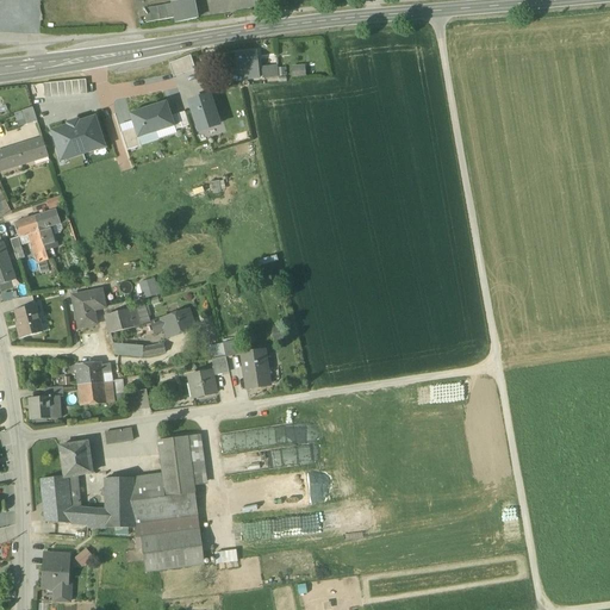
[(24,0),(24,2),(23,2),(24,24),(38,23),(37,0),(24,0)]
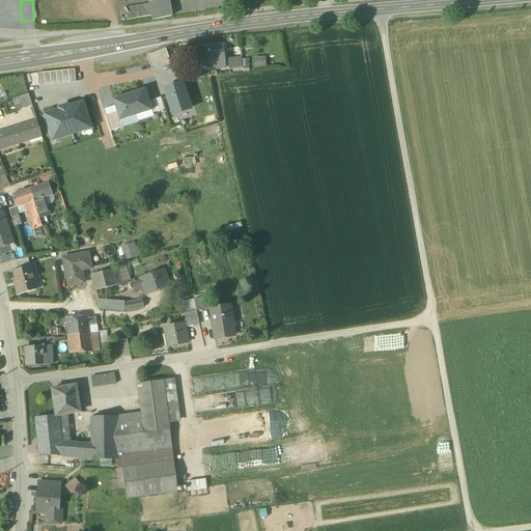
[(159,0),(149,2),(149,3),(151,16),(152,21),(171,17),(167,0),(159,0)]
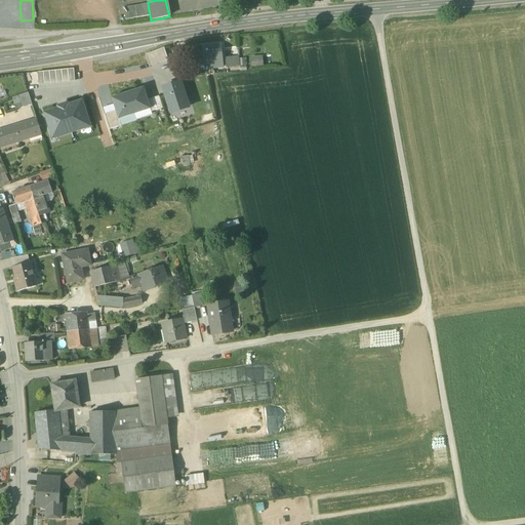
[(138,18),(150,15),(148,3),(135,6),(138,17),(138,18)]
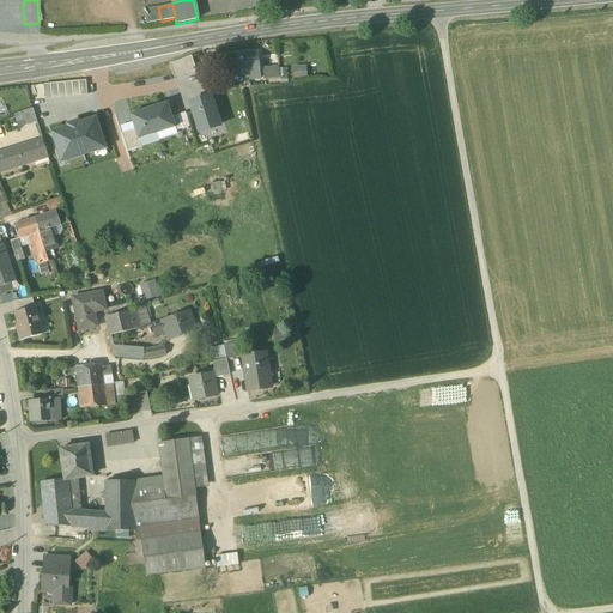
[(147,24),(162,20),(158,7),(144,10),(147,24)]
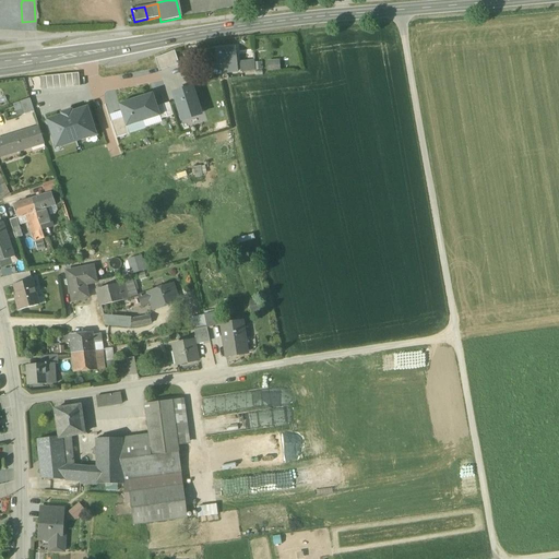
[(215,50),(216,67),(236,66),(235,48),(215,50)]
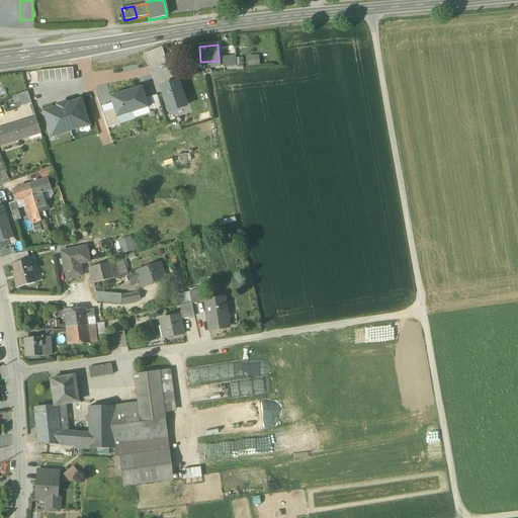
[(162,48),(144,55),(147,66),(166,60),(162,48)]
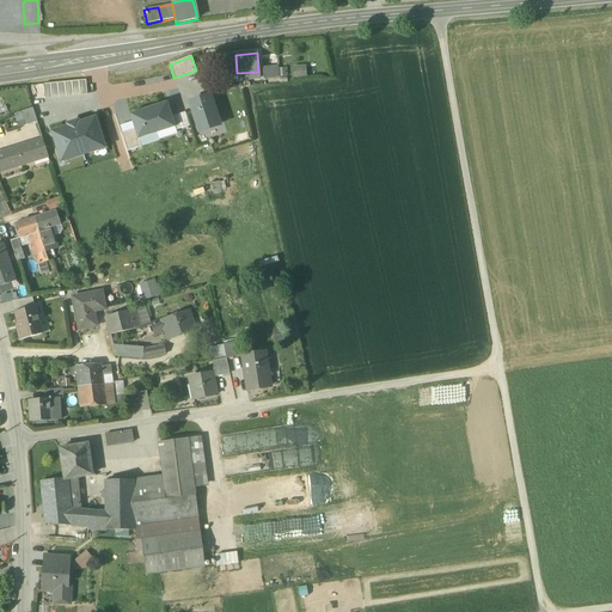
[(292,65),(292,77),(305,77),(305,65),(292,65)]
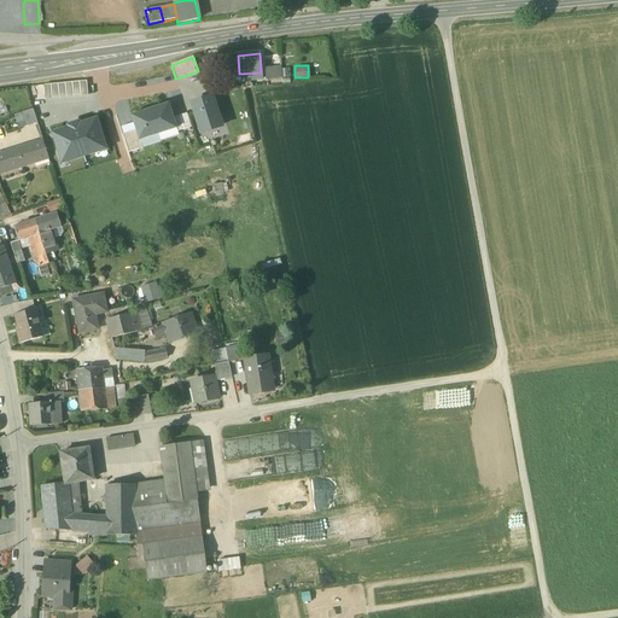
[(266,69),(267,80),(281,79),(280,68),(266,69)]
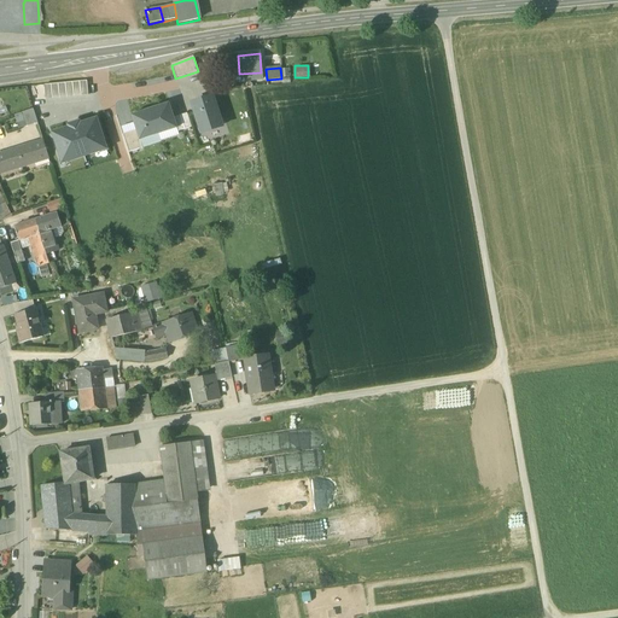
[(194,103),(197,111),(194,112),(200,134),(219,128),(216,120),(220,118),(213,97),(194,103)]
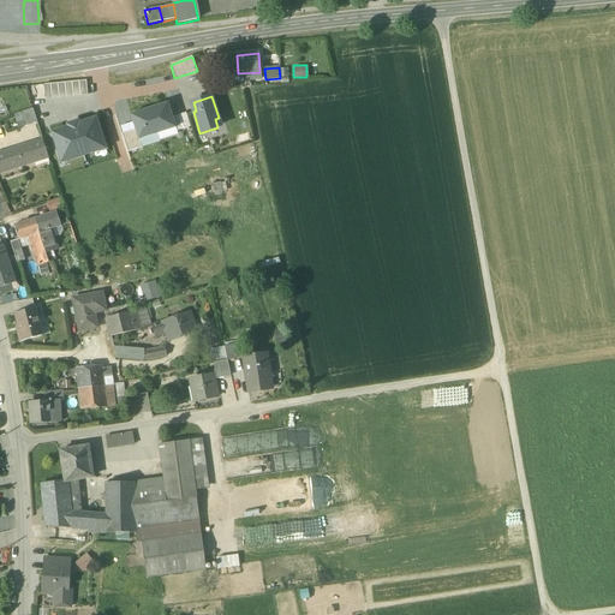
[(168,103),(149,109),(157,135),(157,133),(175,127),(173,118),(168,103)]
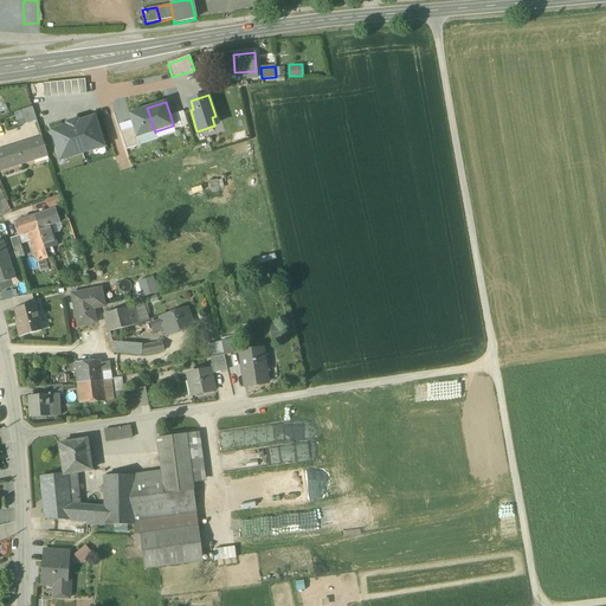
[(32,107),(20,111),(26,124),(37,121),(32,107)]
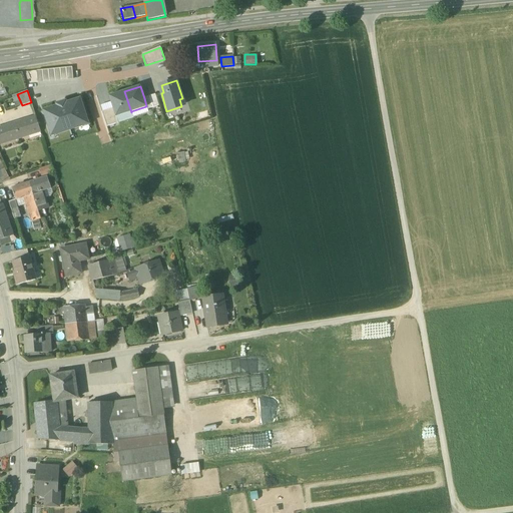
[(131,111),(131,112),(124,91),(109,96),(113,108),(116,116),(118,123),(133,118),(131,111)]
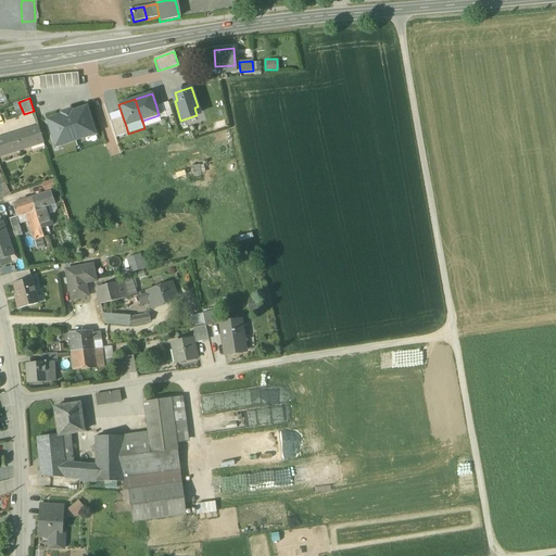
[(19,116),(24,114),(19,102),(13,104),(19,116)]
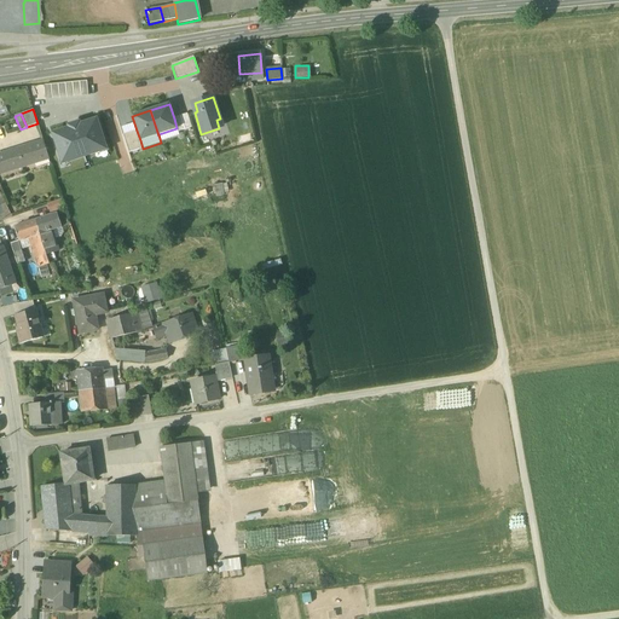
[(187,114),(180,116),(185,129),(191,127),(187,114)]
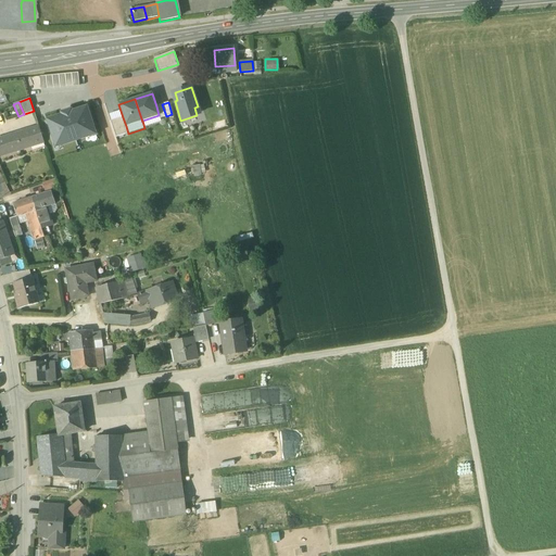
[(162,104),(156,106),(159,115),(160,118),(166,116),(162,104)]
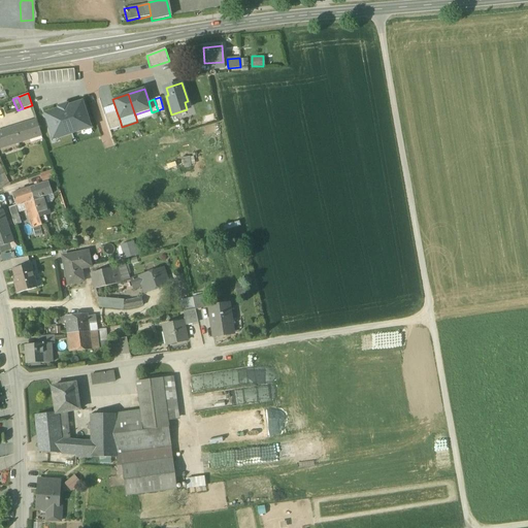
[(59,109),(44,114),(52,137),(58,135),(59,138),(85,129),(84,126),(90,125),(83,102),(68,106),(67,104),(59,107),(59,109)]
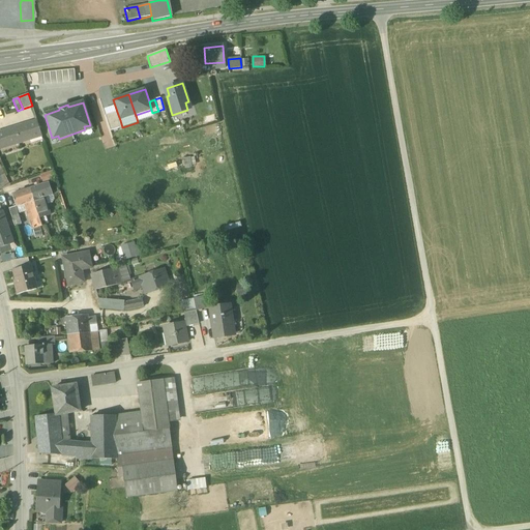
[(117,112),(106,116),(111,131),(122,127),(120,120),(117,112)]
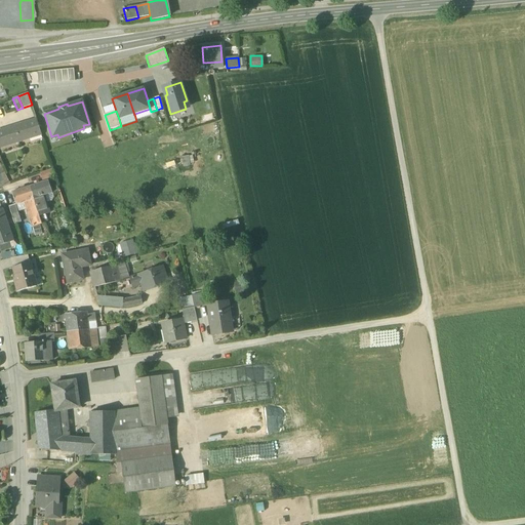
[(0,129),(0,144),(17,139),(17,142),(41,133),(36,118),(0,129)]
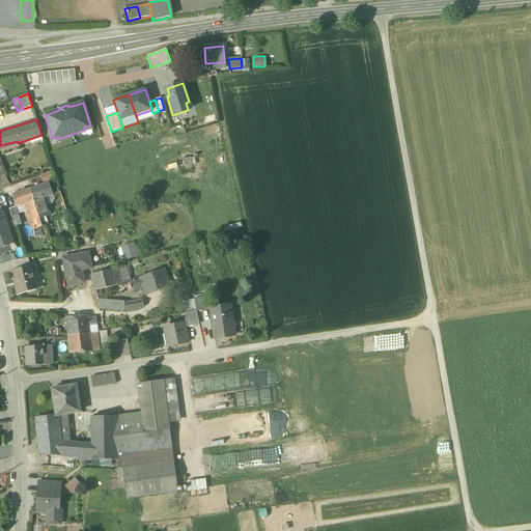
[(44,175),(46,182),(55,177),(54,172),(44,175)]
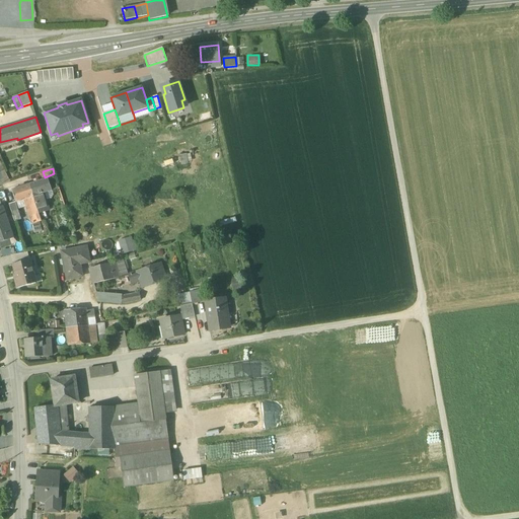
[(0,175),(4,183),(9,181),(5,173),(0,175)]
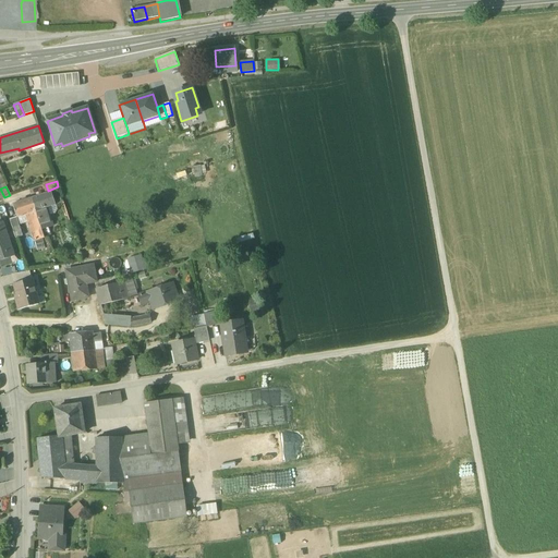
[(32,198),(36,211),(43,209),(47,207),(56,205),(51,193),(32,198)]
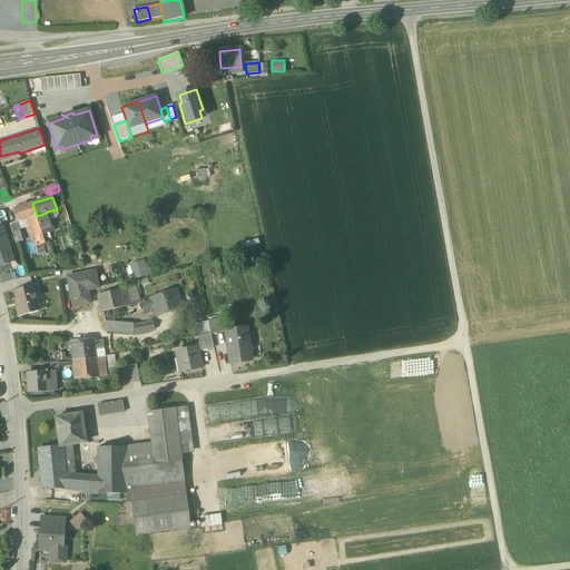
[(42,234),(39,223),(37,216),(32,203),(13,209),(17,223),(26,219),(32,239),(33,239),(43,236),(42,234)]
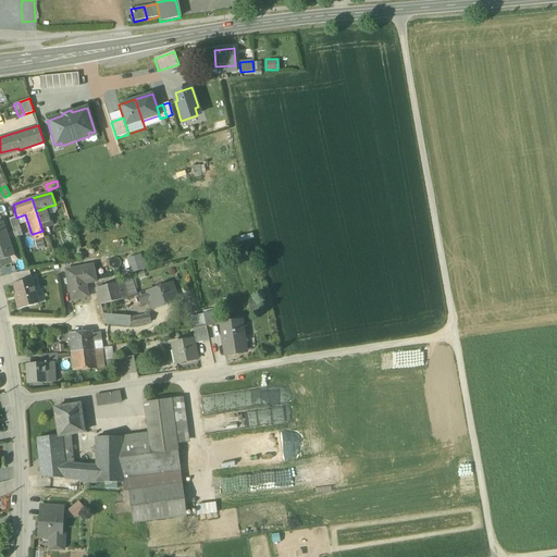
[(47,207),(49,214),(54,213),(57,209),(56,205),(47,207)]
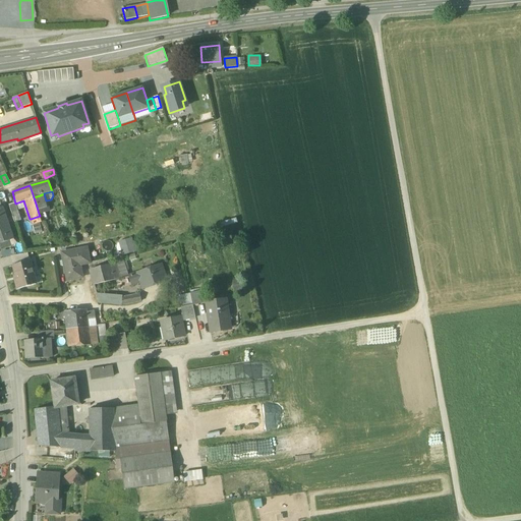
[(42,201),(40,195),(34,197),(36,204),(42,201)]
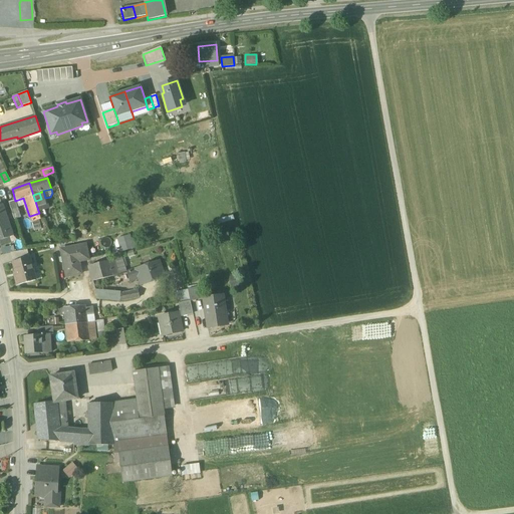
[(35,201),(38,211),(48,208),(45,198),(41,199),(35,201)]
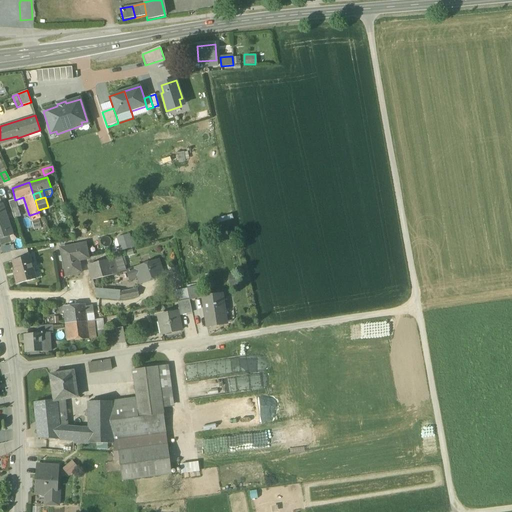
[(9,202),(14,219),(21,217),(15,200),(9,202)]
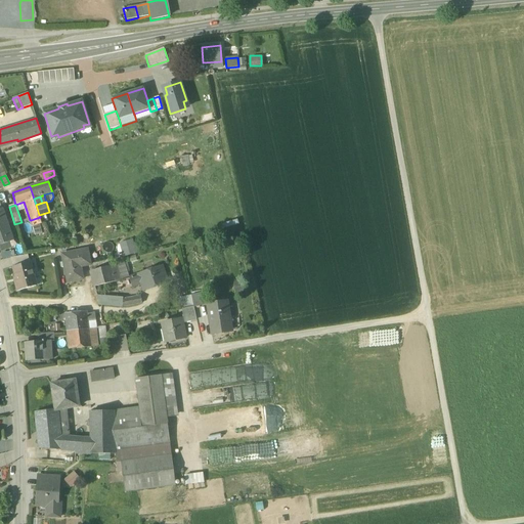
[(31,220),(33,226),(42,223),(40,217),(31,220)]
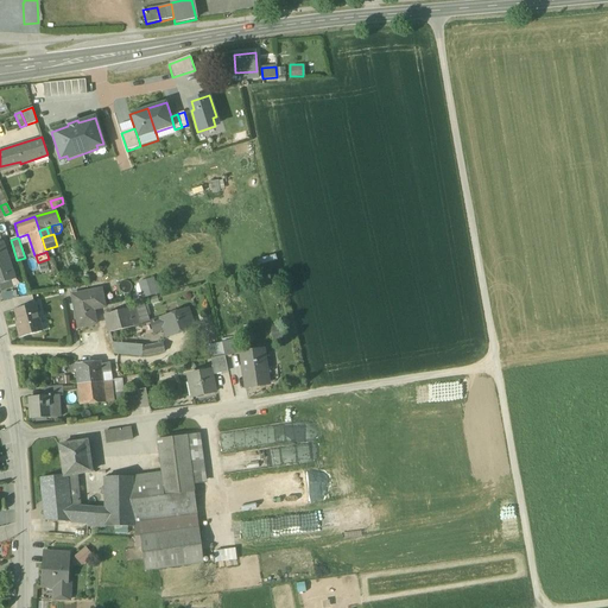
[(0,284),(16,279),(10,261),(0,264),(0,284)]
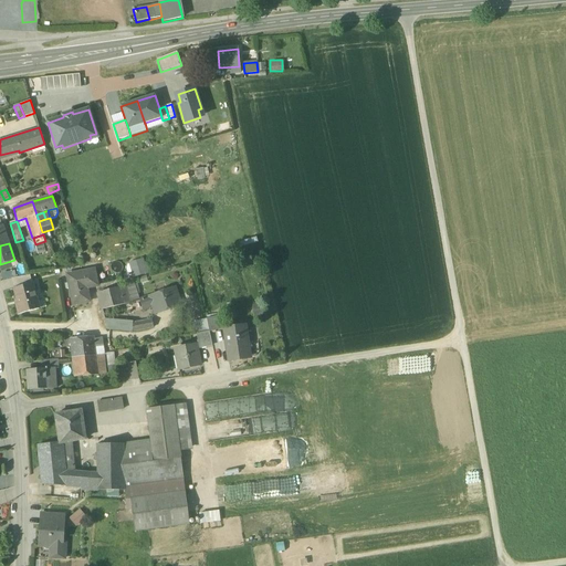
[(143,257),(127,262),(133,276),(147,272),(143,257)]
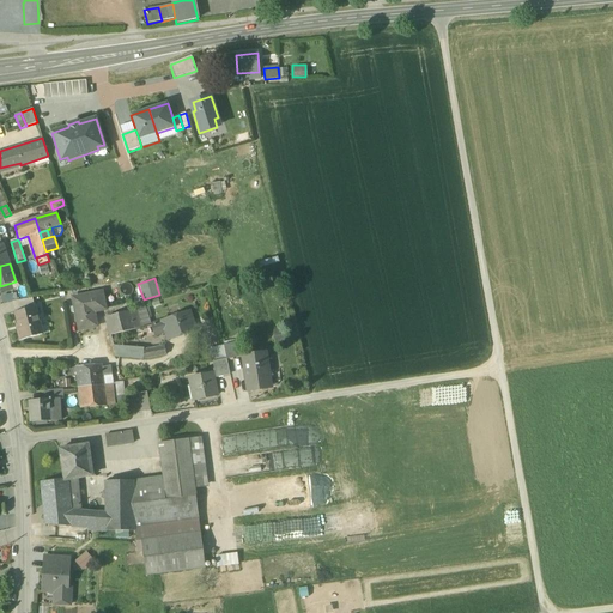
[(73,298),(79,331),(98,327),(95,309),(105,307),(103,292),(102,292),(73,298)]
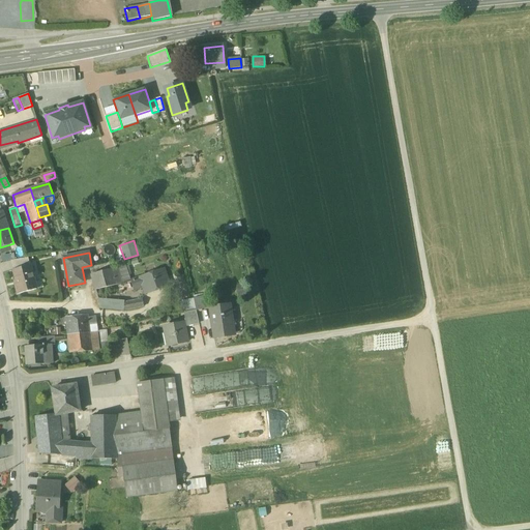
[(12,264),(13,269),(24,267),(22,261),(12,264)]
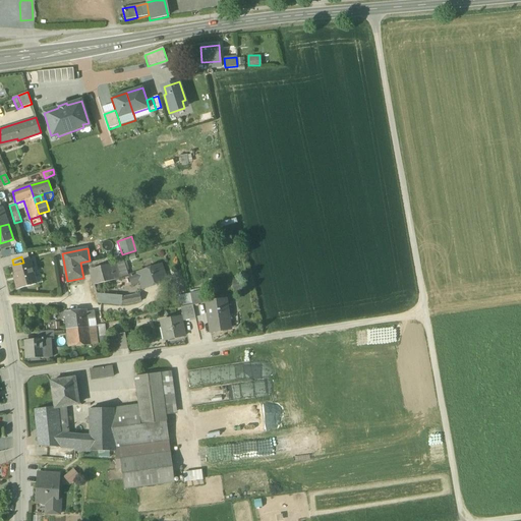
[(14,280),(17,289),(36,284),(30,261),(23,263),(13,265),(17,279),(14,280)]
